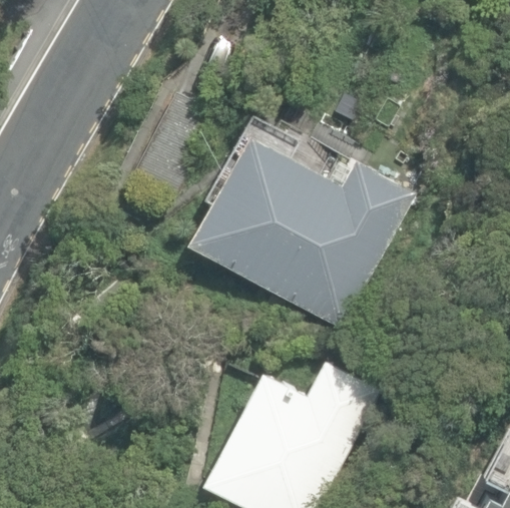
[(185,244),(342,333),(419,196),(356,160),(342,186),(248,133),(185,244)]
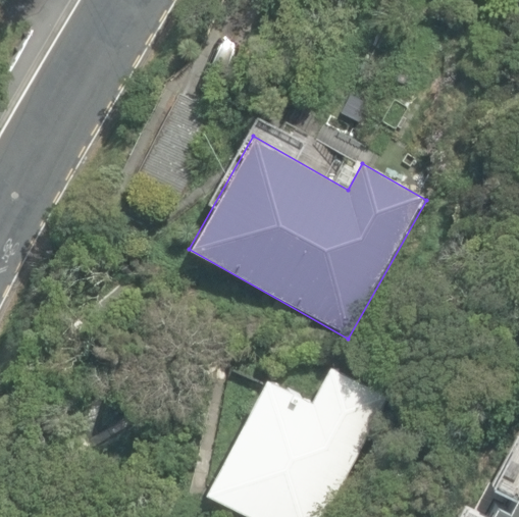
[(207,496),(247,516),(326,516),(388,398),(328,367),(310,403),(266,380),(207,496)]
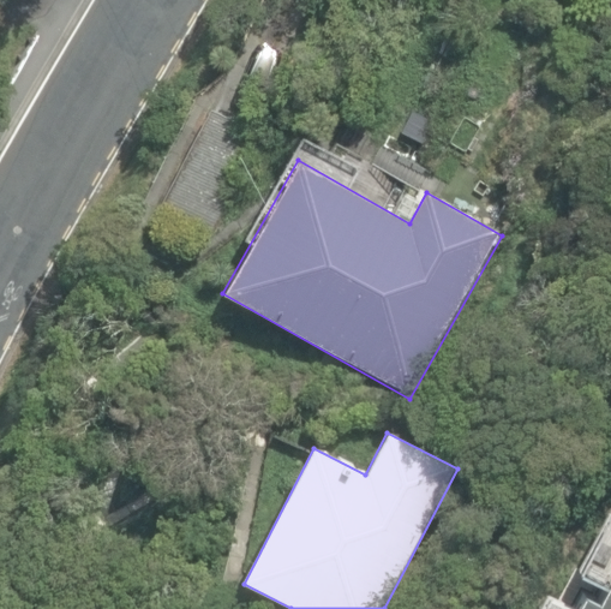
[(610,566),(592,598),(607,608),(610,608),(610,566)]
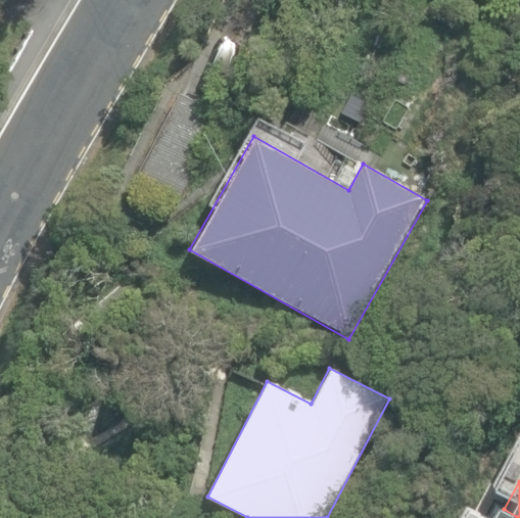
[(517,517),(504,509),(497,505),(488,517),(517,517)]
